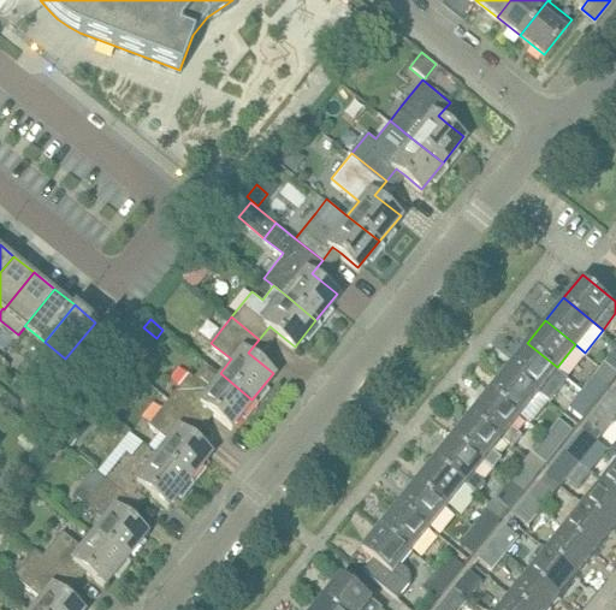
[(509,366),(539,390),(549,397),(567,375),(557,367),(527,343),(509,366)]
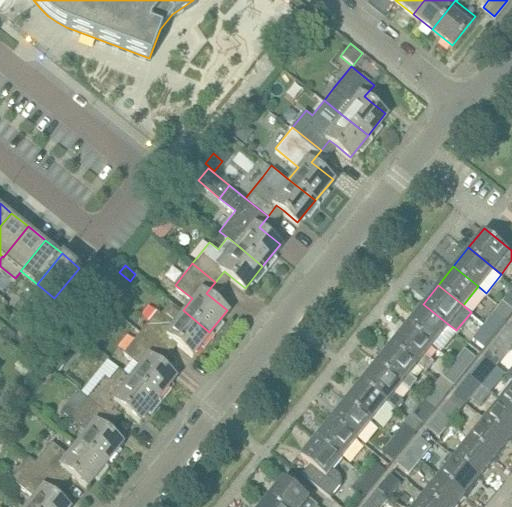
[(511,305),(511,286),(503,298),(511,305)]
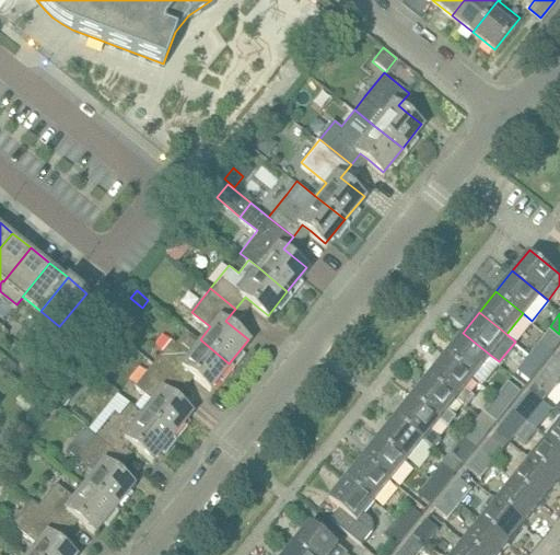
[(171,337),(152,360),(177,380),(187,368),(194,374),(210,386),(229,363),(200,339),(185,327),(175,340),(171,337)]
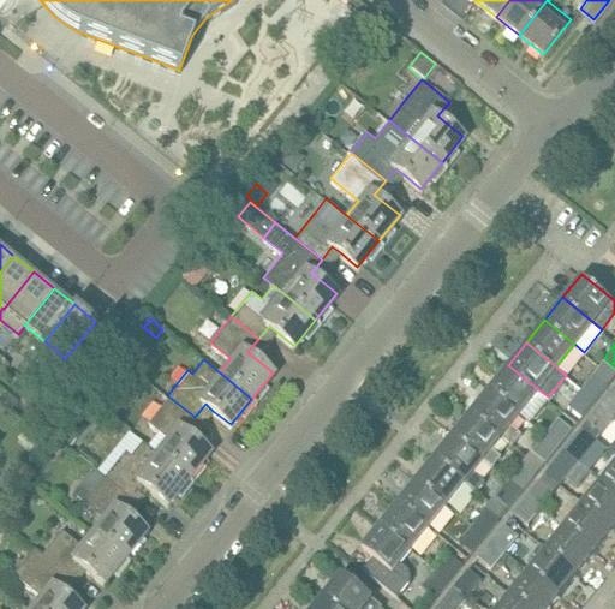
[(520,412),(538,389),(508,365),(490,387),(520,412)]
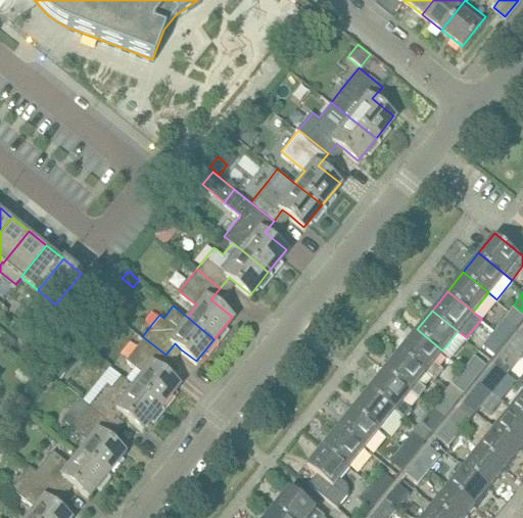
[(505,339),(517,324),(506,315),(495,327),(501,332),(500,334),(505,339)]
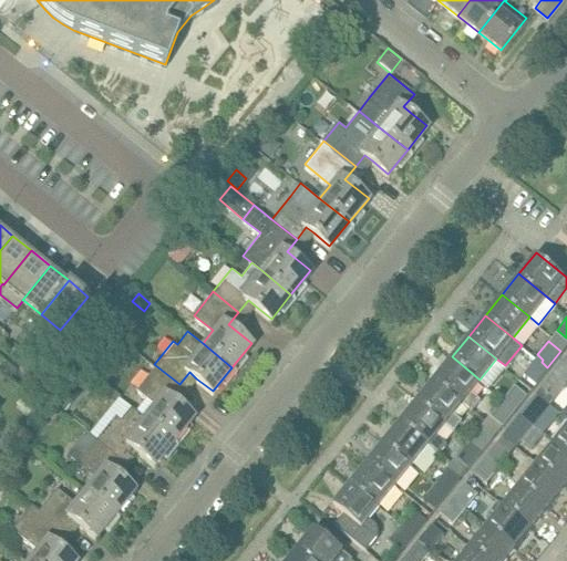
[(543,360),(537,354),(524,371),(536,381),(547,367),(542,362),(543,360)]
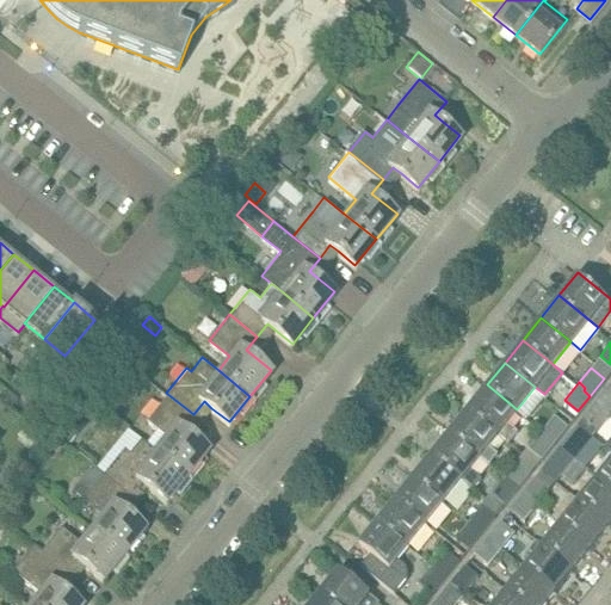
[(604,403),(610,408),(610,383),(596,400),(602,406),(604,403)]
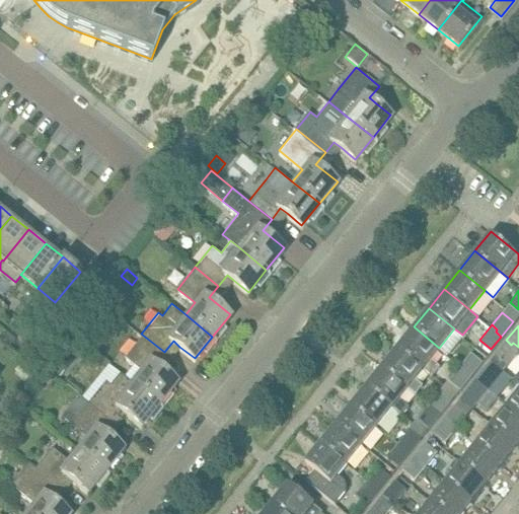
[(414,326),(397,346),(424,366),(432,373),(440,363),(432,357),(439,348),(414,326)]
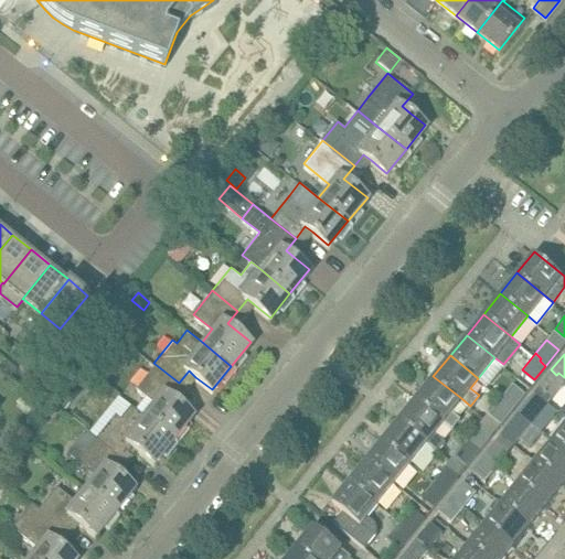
[(0,363),(10,372),(16,365),(6,356),(0,363)]
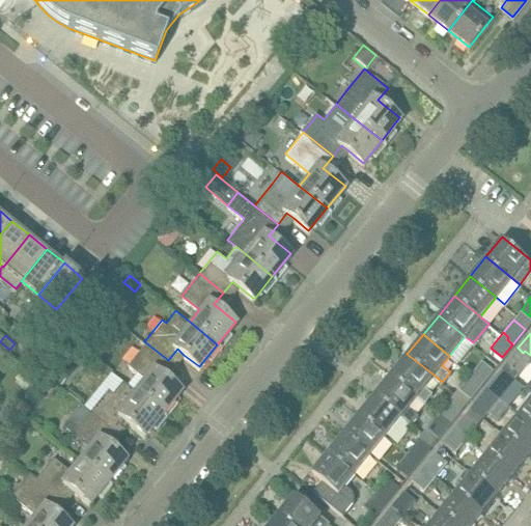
[(144,341),(127,363),(144,378),(135,390),(162,412),(180,389),(159,371),(168,360),(144,341)]
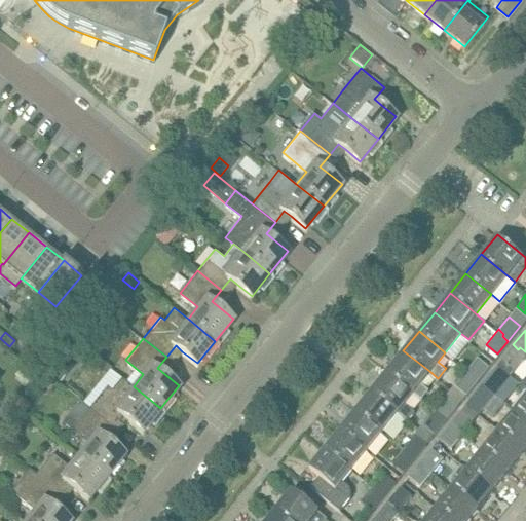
[(513,344),(502,358),(514,367),(525,351),(520,347),(518,349),(513,344)]
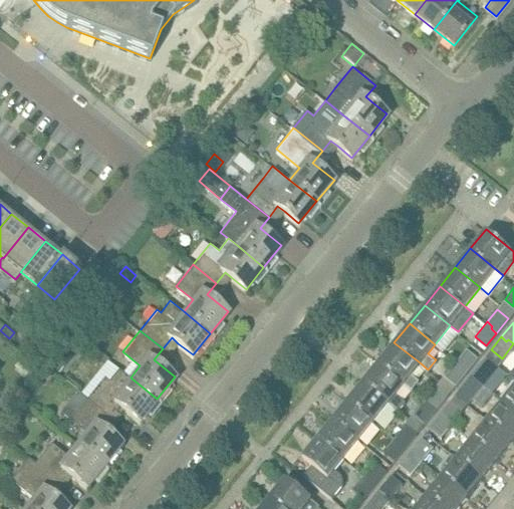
[(411,373),(420,362),(394,342),(378,361),(405,382),(411,387),(417,378),(411,373)]
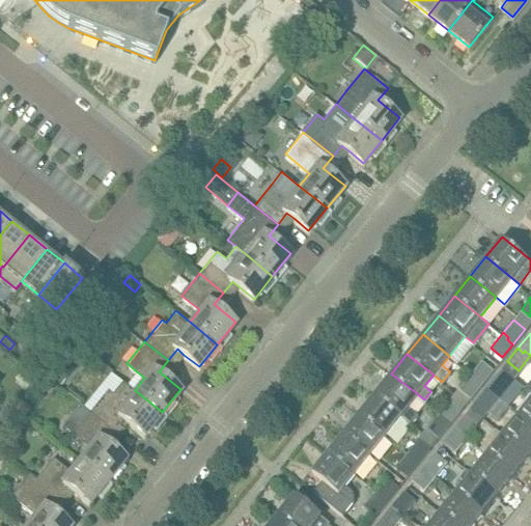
[(61,356),(47,372),(60,384),(74,367),(61,356)]
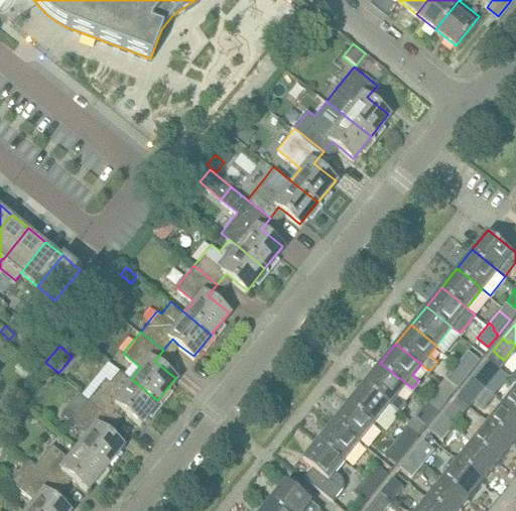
[(468,372),(480,357),(469,348),(458,361),(464,365),(462,367),(468,372)]
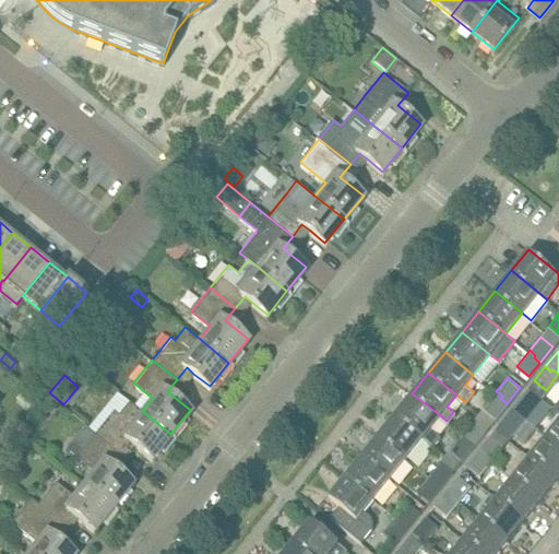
[(117,390),(87,426),(94,432),(119,451),(129,439),(135,445),(152,458),(170,434),(142,411),(133,403),(129,400),(117,390)]
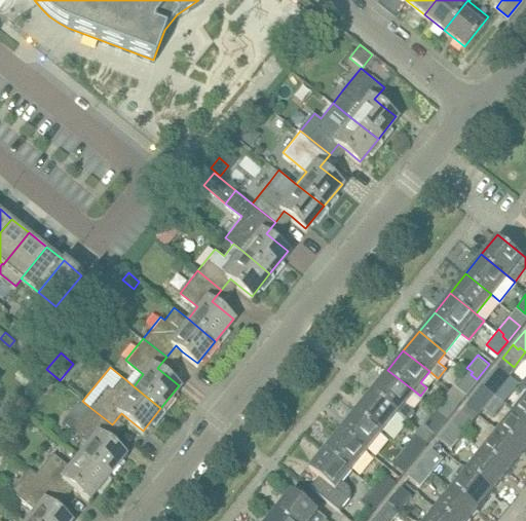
[(466,393),(477,379),(471,374),(473,372),(466,368),(455,383),(466,393)]
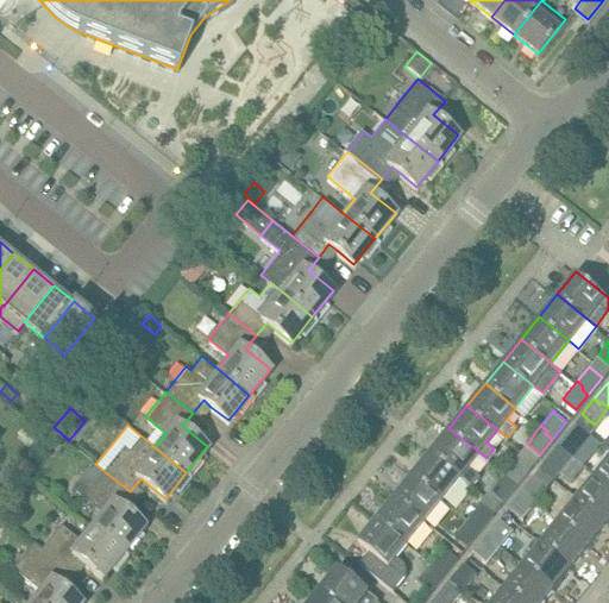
[(566,446),(573,452),(585,437),(572,426),(558,444),(564,448),(566,446)]
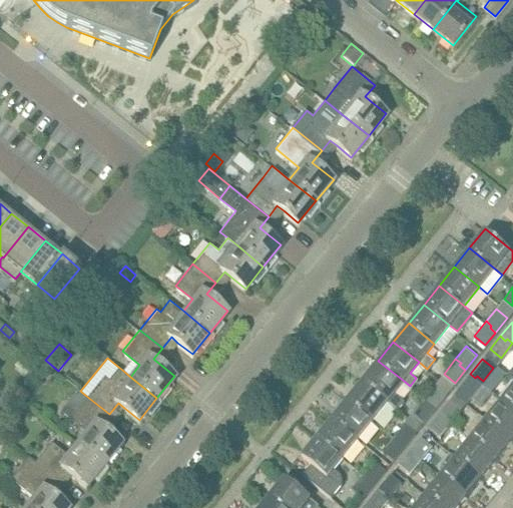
[(378,361),(363,380),(388,400),(398,407),(404,399),(395,392),(404,381),(378,361)]
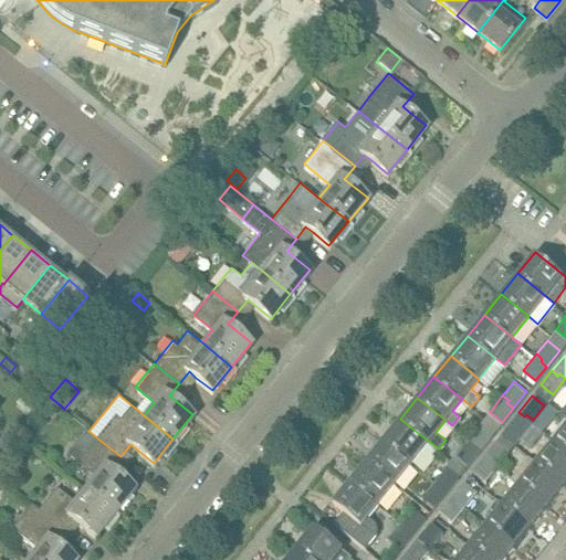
[(520,436),(532,421),(533,420),(526,414),(524,416),(519,412),(506,426),(520,436)]
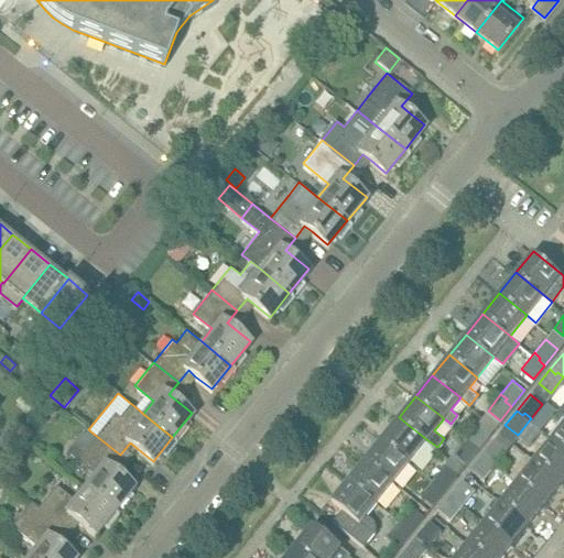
[(410,460),(426,439),(399,417),(382,437),(410,460)]
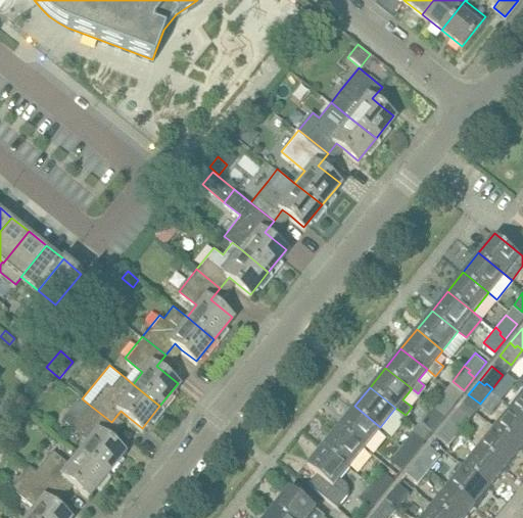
[(28,388),(18,399),(26,405),(35,393),(28,388)]
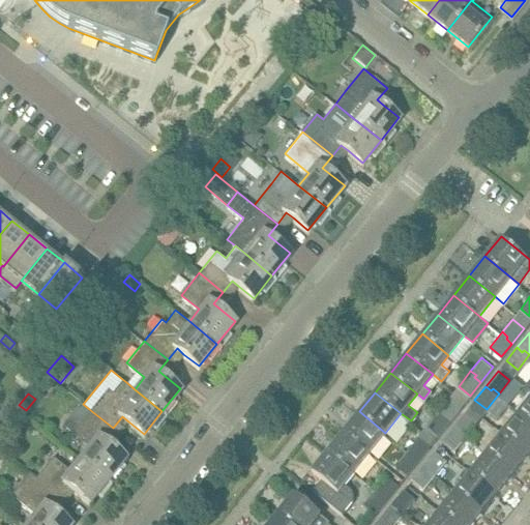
[(449,397),(437,412),(443,417),(444,414),(450,419),(461,406),(449,397)]
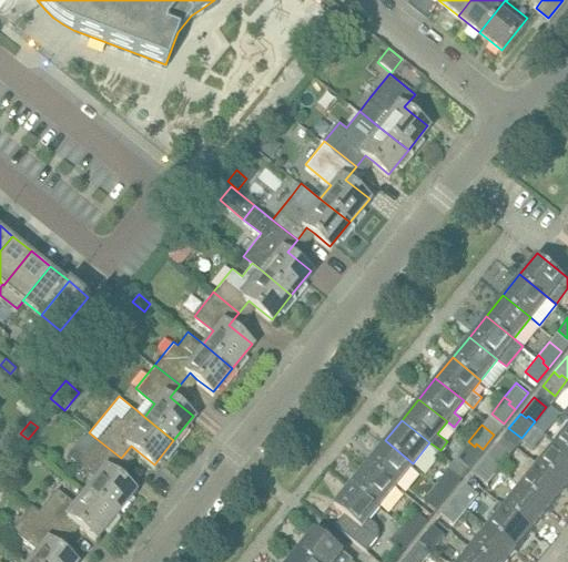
[(567,425),(556,441),(567,450),(567,425)]
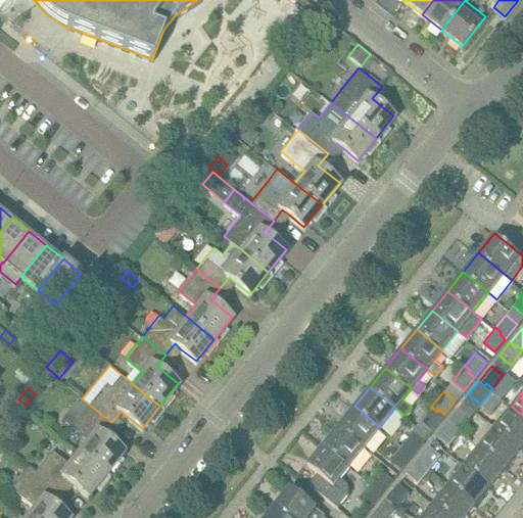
[(88,404),(70,425),(88,439),(79,451),(102,470),(105,473),(124,451),(102,433),(111,422),(88,404)]
